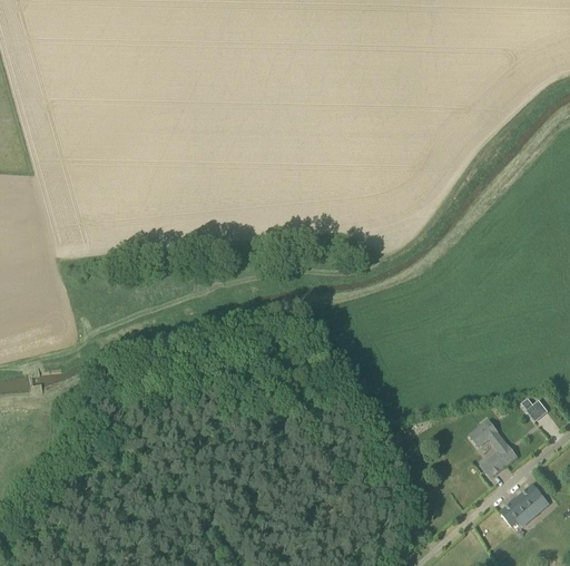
[(40,381),(32,382),(33,392),(42,391),(40,381)]
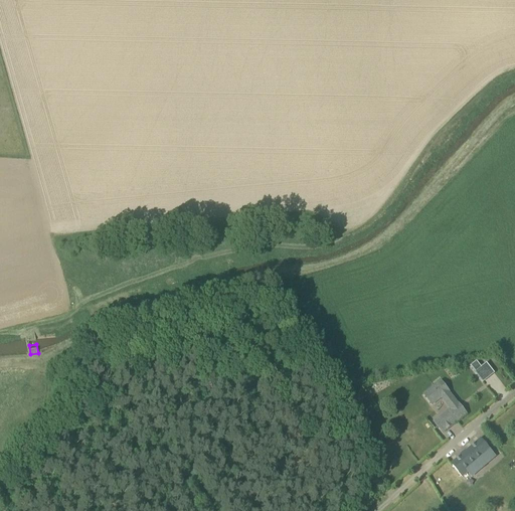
[(477,359),(471,363),(476,369),(482,365),(477,359)]
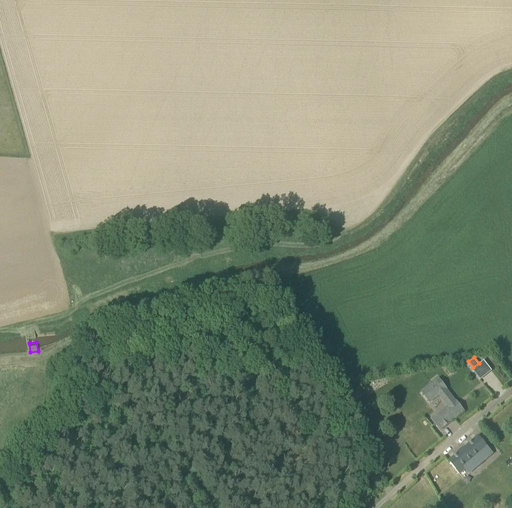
[(447,386),(439,376),(421,390),(429,400),(439,392),(447,403),(449,405),(457,399),(456,399),(446,387),(447,386)]
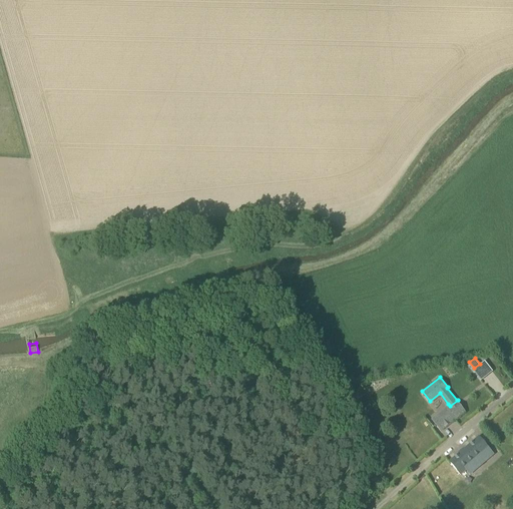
[(455,417),(448,409),(447,408),(433,419),(441,428),(455,417)]
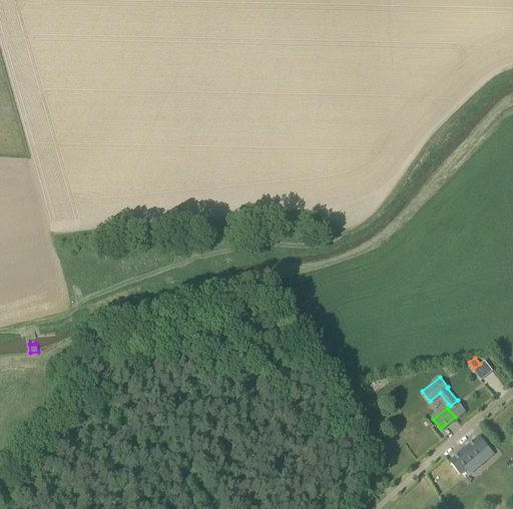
[(479,435),(478,436),(449,459),(461,473),(468,467),(466,466),(480,455),(484,459),(493,451),(479,435)]
